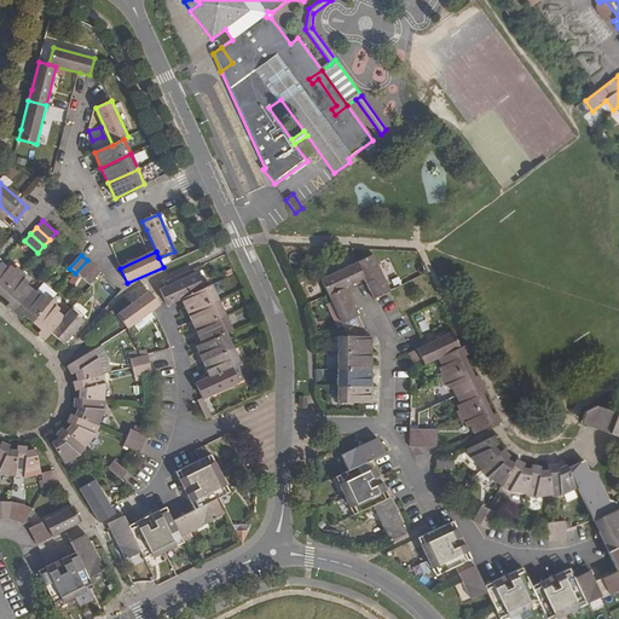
[(370,259),(356,265),(363,282),(372,301),(375,300),(387,294),(370,259)]
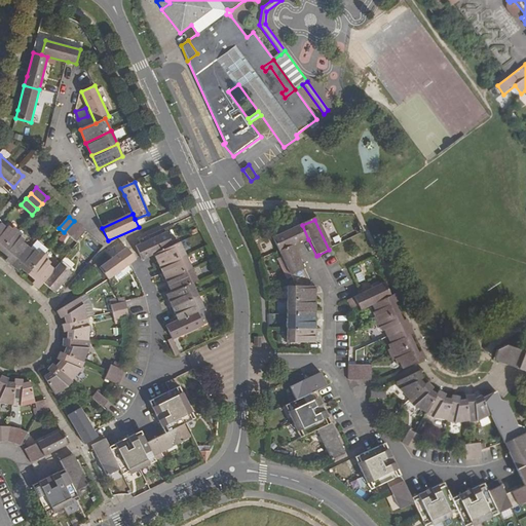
[(79,226),(74,221),(64,232),(69,237),(79,226)]
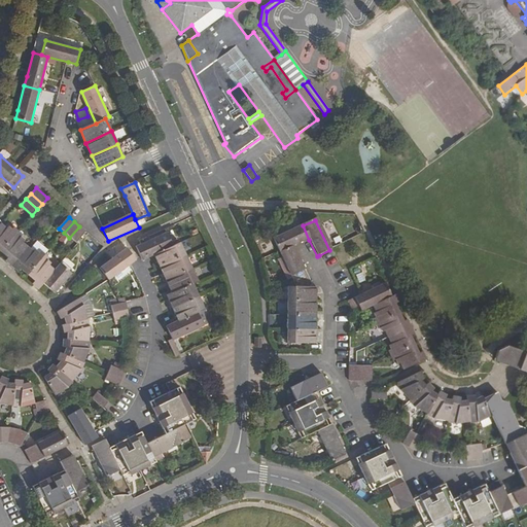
[(5,229),(0,223),(0,250),(15,234),(7,226),(5,229)]
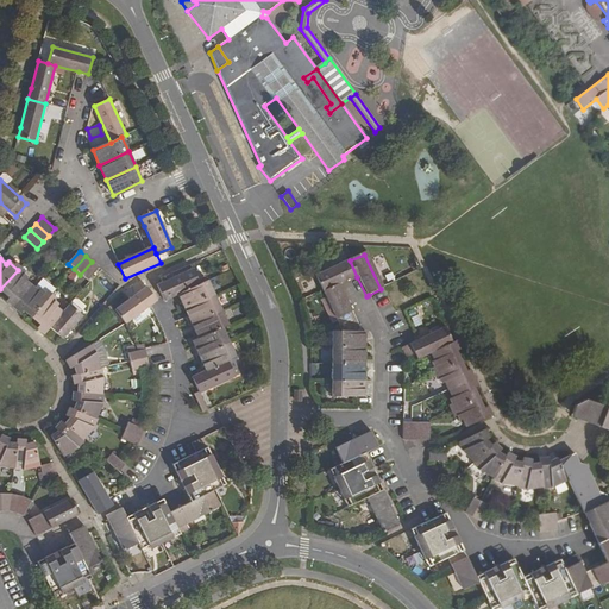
[(314,277),(321,294),(338,287),(357,277),(350,261),(314,277)]
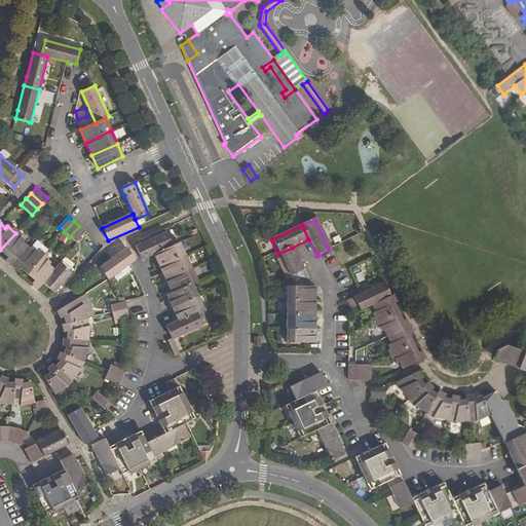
[(85,232),(79,226),(69,237),(75,243),(85,232)]
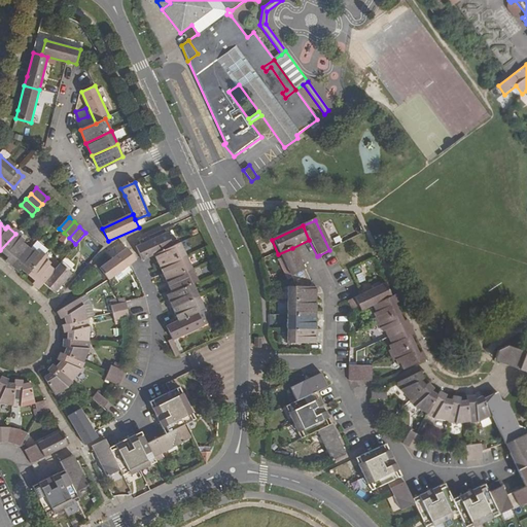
[(24,241),(15,234),(0,250),(0,251),(5,257),(3,259),(10,266),(27,247),(23,243),(24,241)]
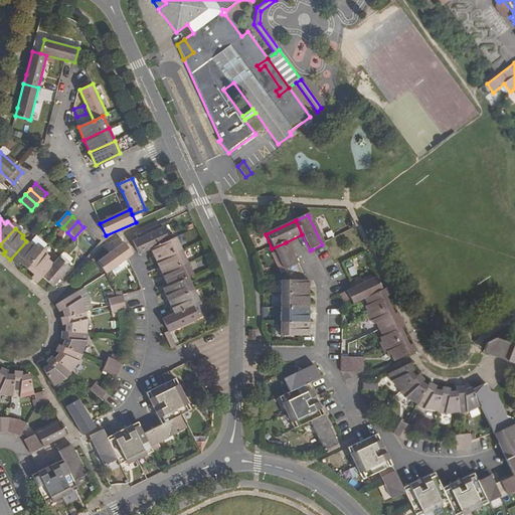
[(139,238),(133,241),(138,254),(150,249),(168,240),(162,228),(139,238)]
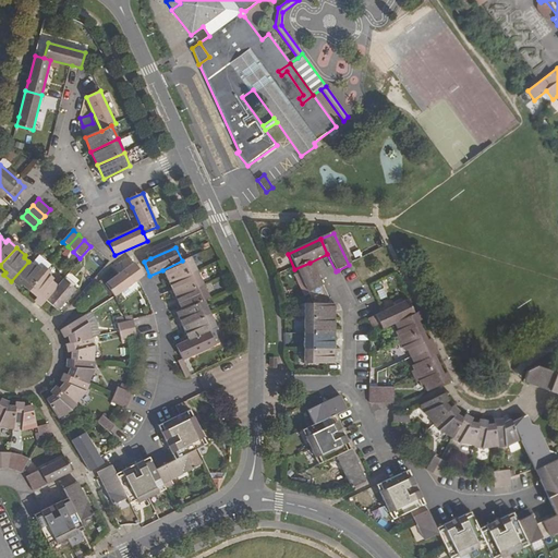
[(182,261),(162,270),(168,283),(196,271),(190,257),(182,261)]
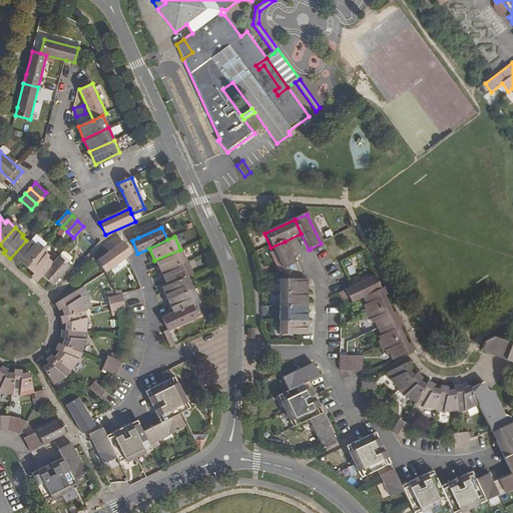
[(31,245),(26,240),(10,259),(17,265),(19,262),(25,268),(40,250),(33,243),(31,245)]
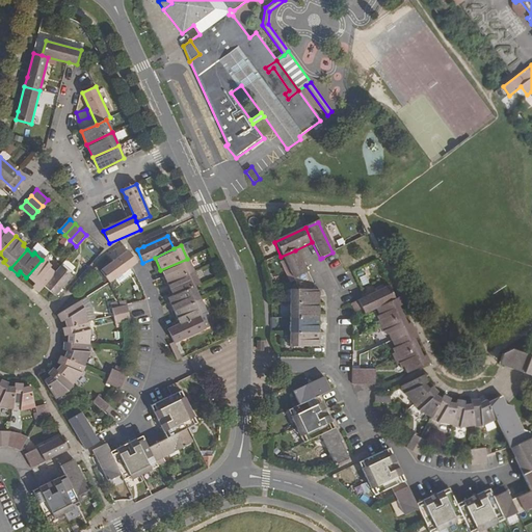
[(127,250),(100,270),(102,274),(105,277),(108,283),(130,268),(136,263),(127,250)]
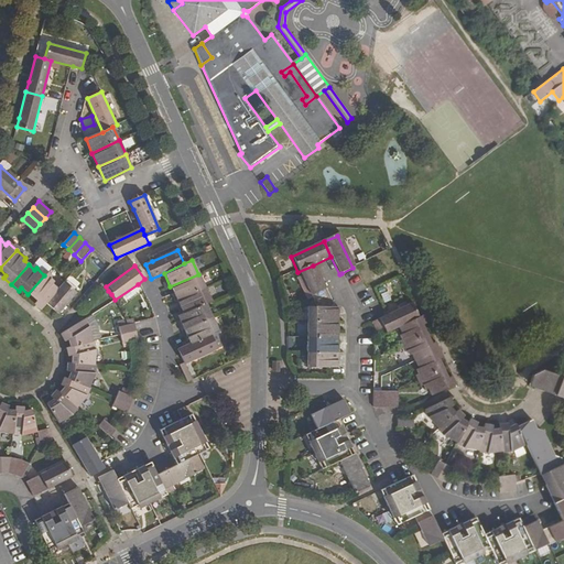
[(313,266),(297,272),(315,307),(334,307),(313,266)]
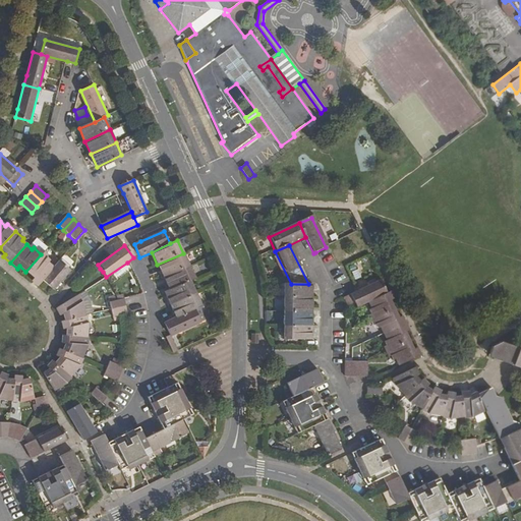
[(183,253),(157,265),(163,278),(188,266),(183,253)]
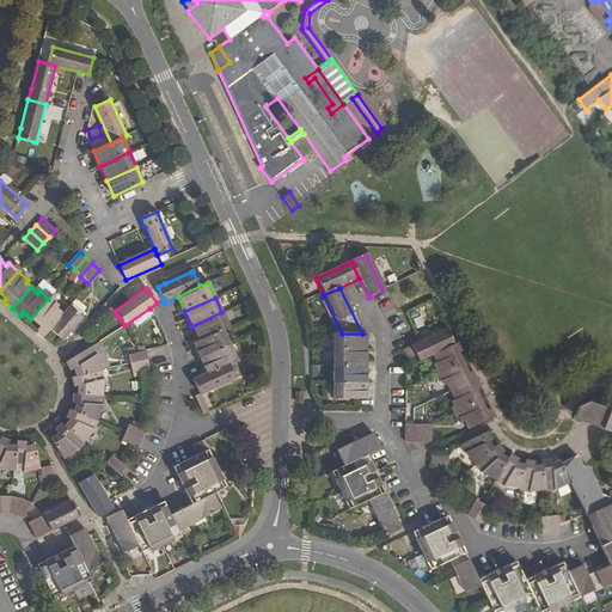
[(59,308),(48,299),(30,319),(38,326),(35,330),(43,336),(48,330),(62,314),(57,310),(59,308)]
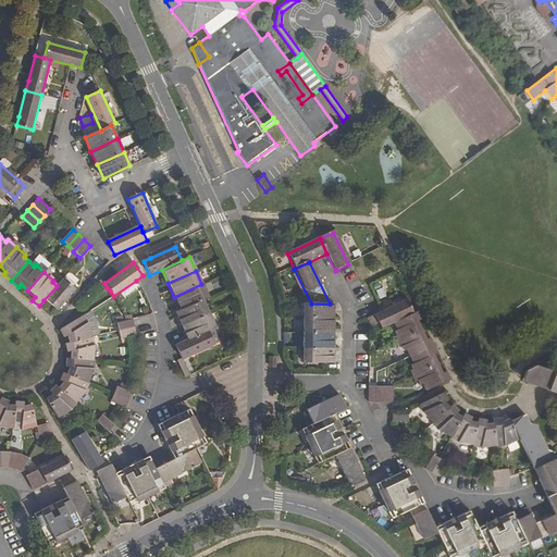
[(74,289),(62,280),(57,286),(44,300),(56,310),(74,289)]
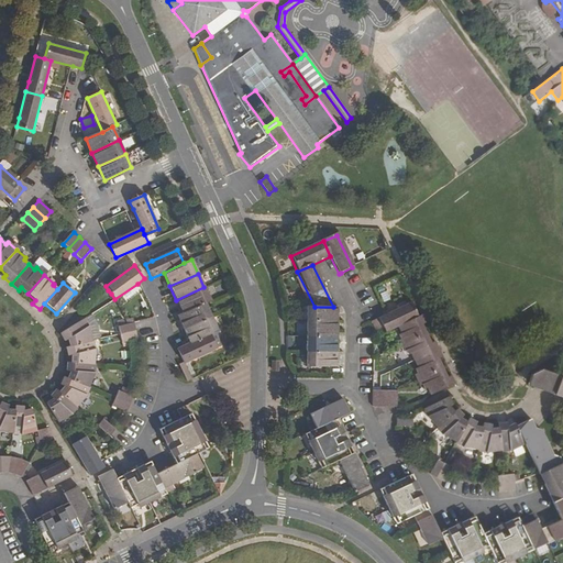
[(203,287),(176,300),(181,313),(205,304),(210,301),(203,287)]
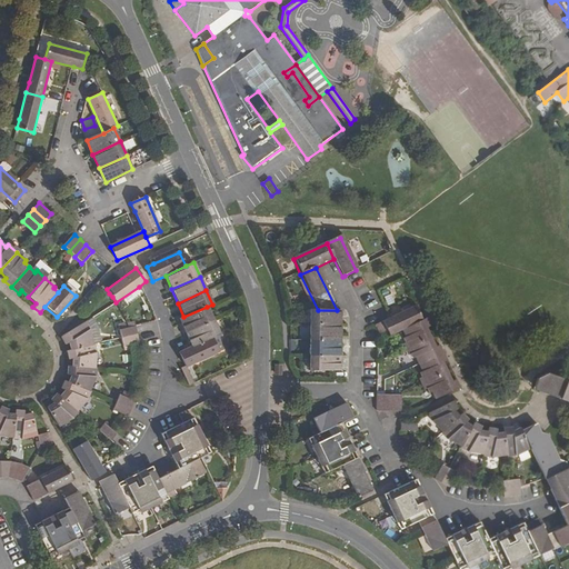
[(183,317),(179,319),(185,333),(212,320),(207,307),(183,317)]
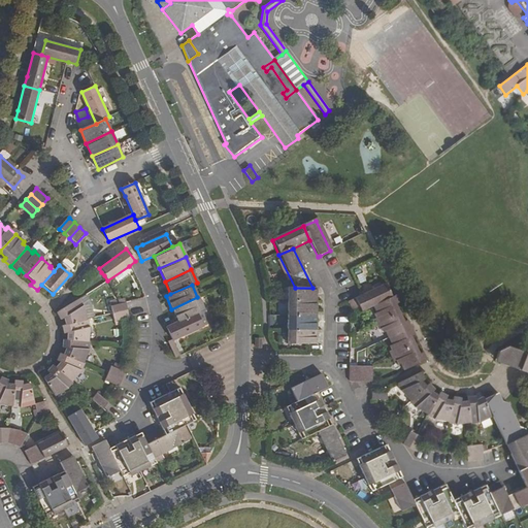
[(363,296),(356,299),(362,312),(371,308),(393,297),(387,285),(363,296)]
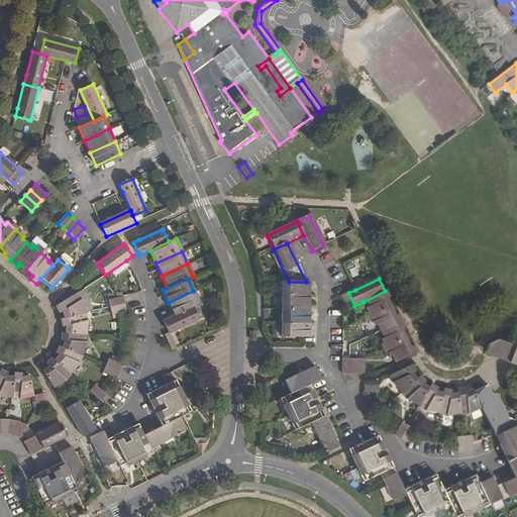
[(281,282),(281,296),(310,296),(310,283),(306,282),(289,282),(281,282)]
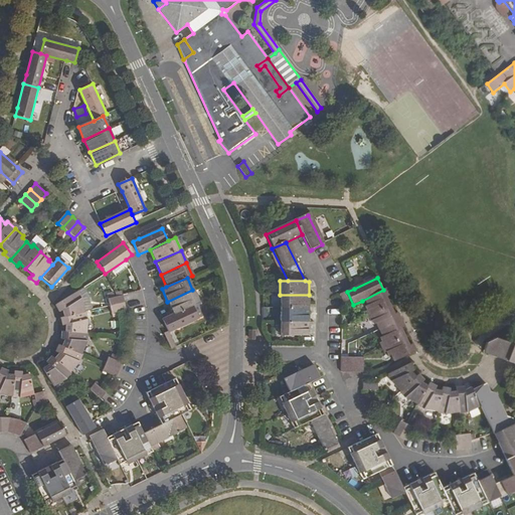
[(90,311),(84,296),(81,289),(75,293),(78,299),(83,312),(90,311)]
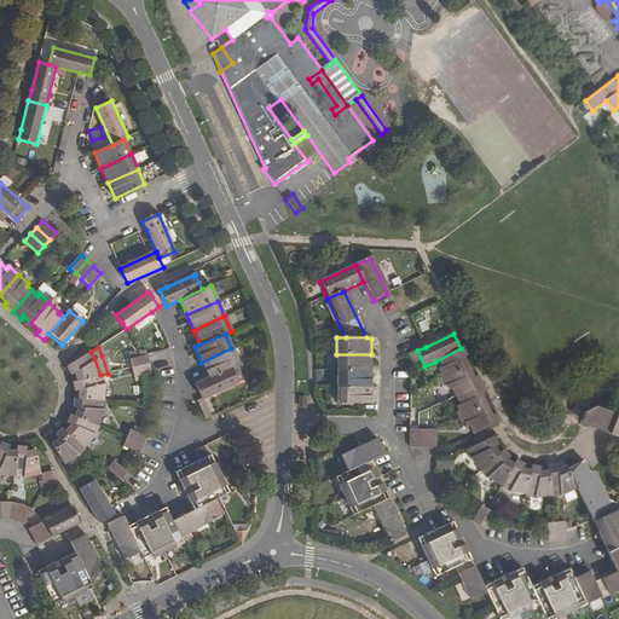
[(468,356),(464,347),(461,348),(435,362),(440,374),(444,371),(447,379),(469,368),(464,358),(468,356)]
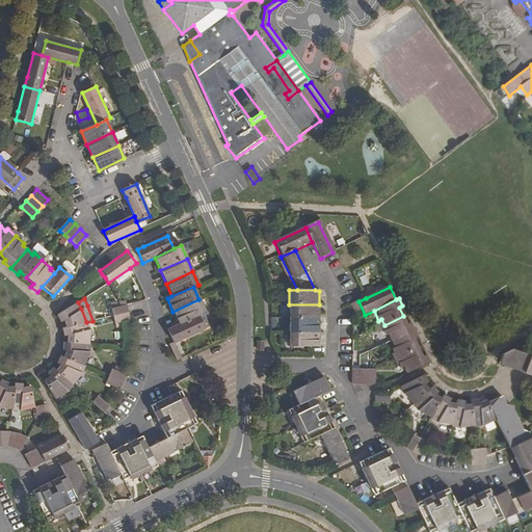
[(198,299),(173,312),(179,324),(197,316),(205,313),(198,299)]
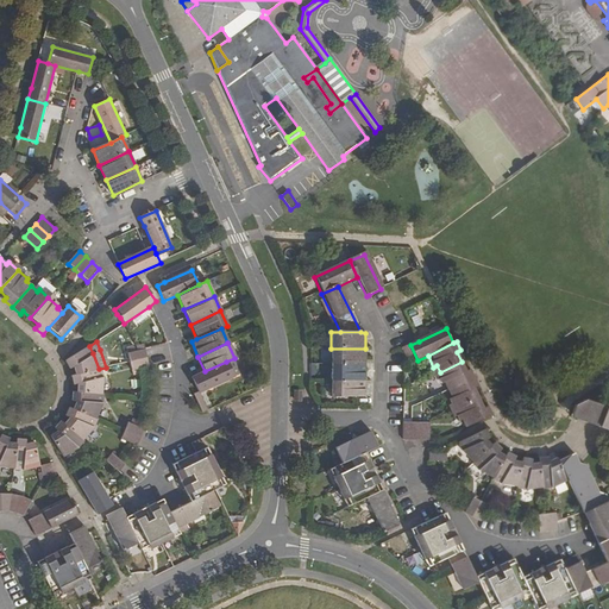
[(410,345),(403,349),(410,364),(418,360),(410,345)]
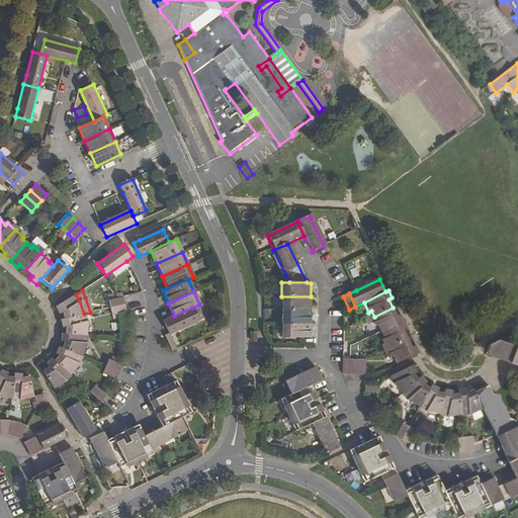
[(76,294),(56,307),(60,313),(64,311),(65,318),(84,314),(79,300),(76,294)]
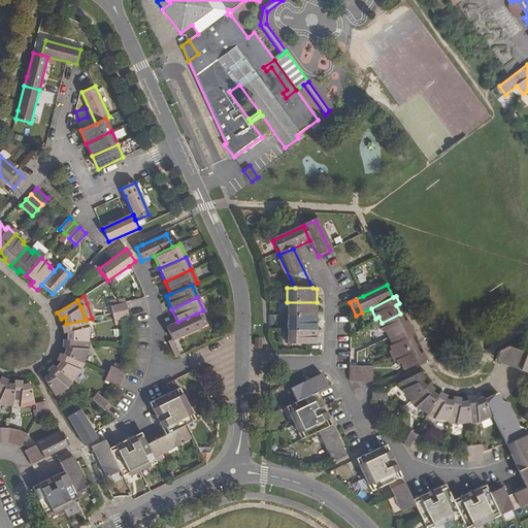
[(317,302),(287,302),(287,317),(317,317),(317,302)]
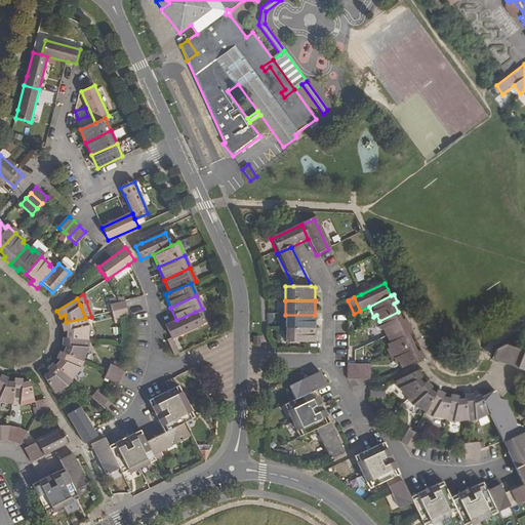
[(118,303),(110,305),(112,312),(126,309),(124,301),(118,303)]
